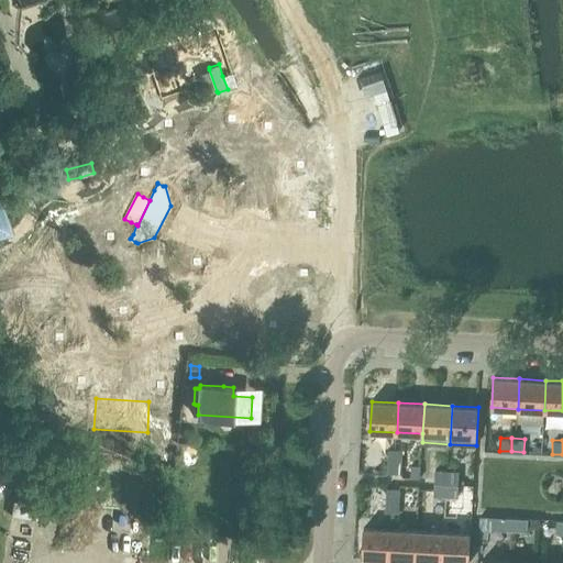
[(388,449),(388,461),(401,461),(401,450),(388,449)]
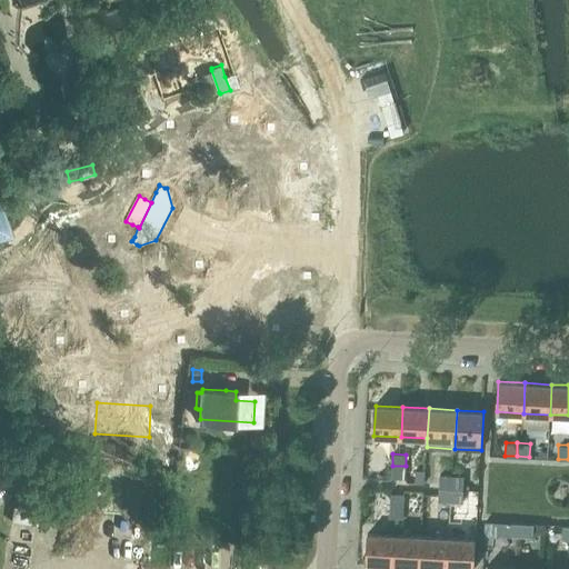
[(406,466),(392,466),(391,478),(405,478),(406,466)]
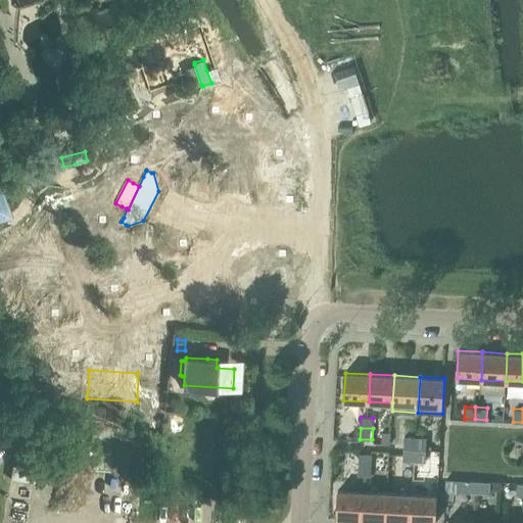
[(382,433),(381,443),(390,444),(391,433),(382,433)]
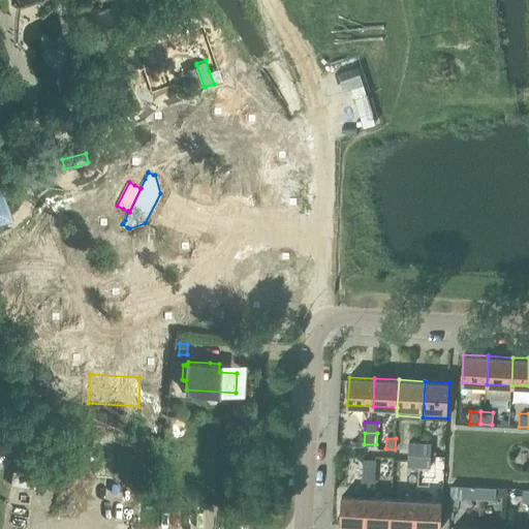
[(409,441),(408,454),(421,455),(421,442),(409,441)]
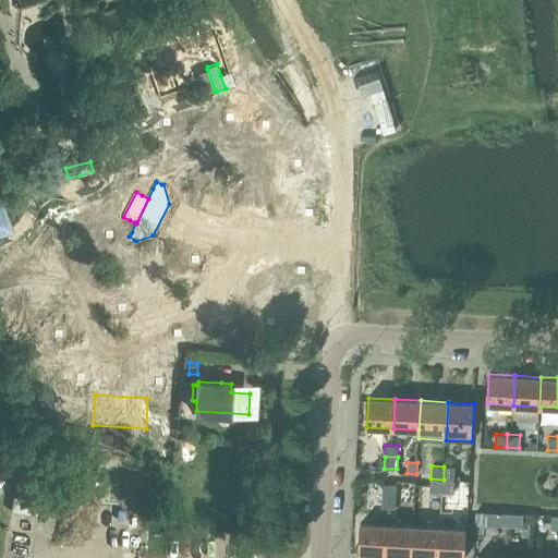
[(444,466),(444,480),(455,481),(456,466),(444,466)]
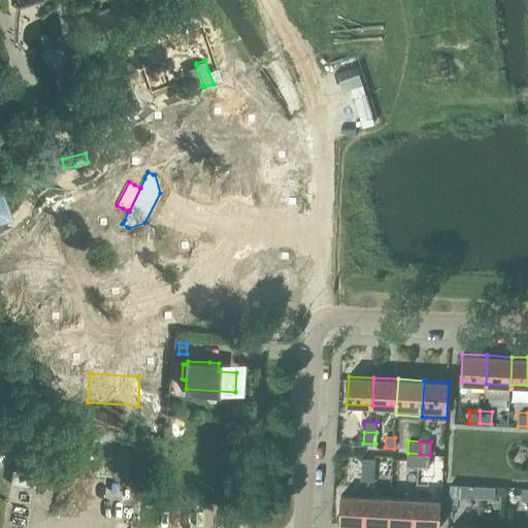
[(407,465),(419,466),(420,454),(407,453),(407,465)]
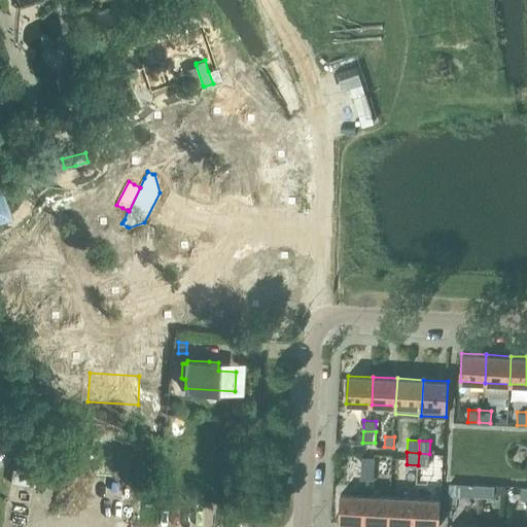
[(419,453),(418,465),(429,466),(429,454),(419,453)]
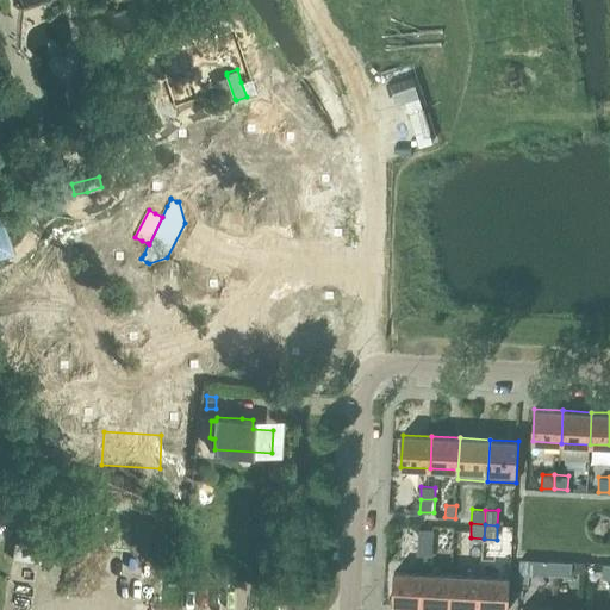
[(418,529),(418,541),(433,542),(433,529),(418,529)]
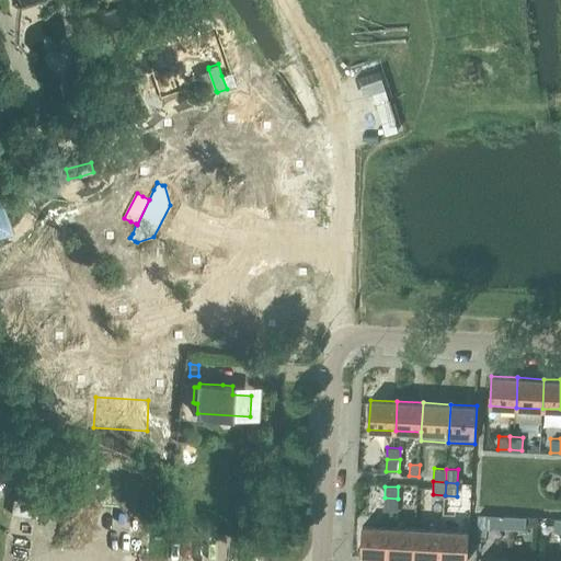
[(398,499),(385,497),(384,510),(398,511),(398,499)]
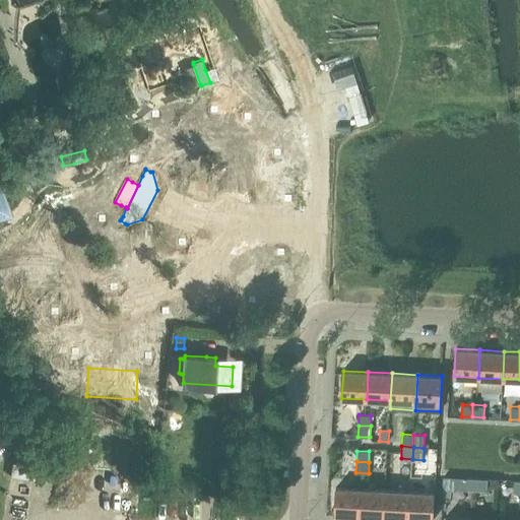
[(466,490),(477,490),(477,477),(466,477),(466,490)]
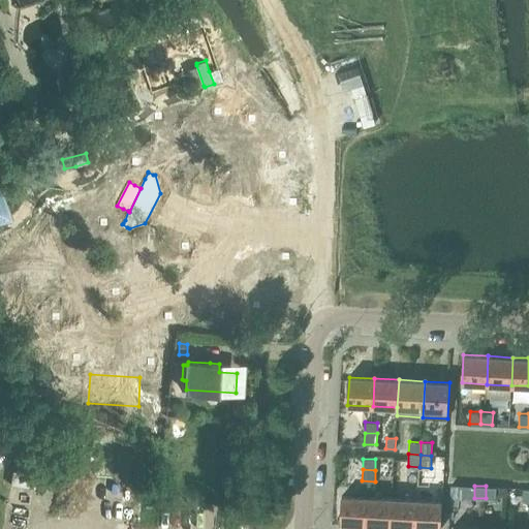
[(486,486),(486,498),(497,499),(497,487),(486,486)]
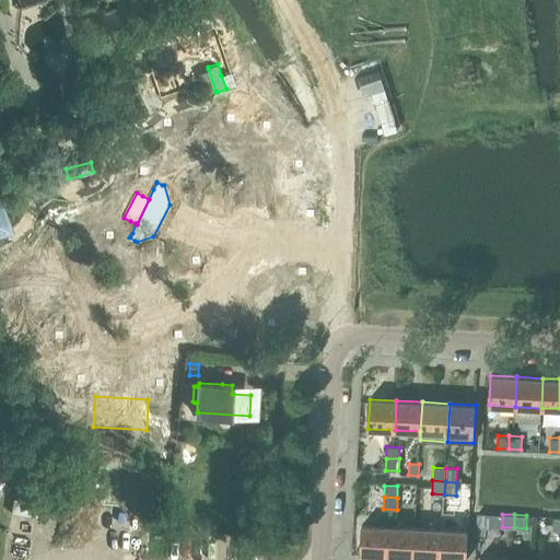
[(361,555),(387,556),(389,526),(362,525),(361,555)]
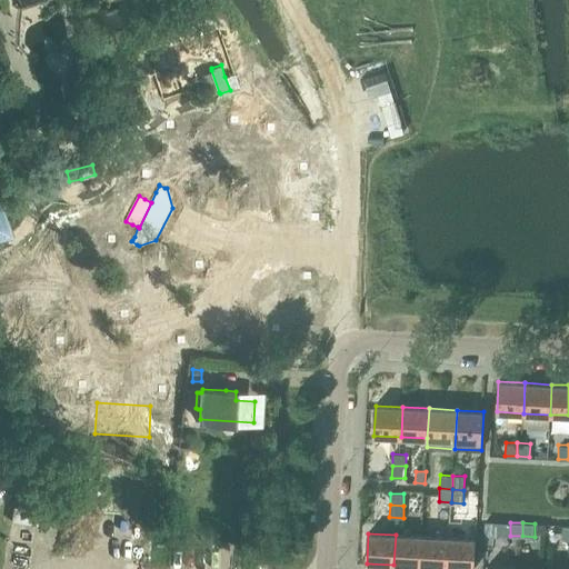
[(393,565),(420,566),(422,536),(396,535),(393,565)]
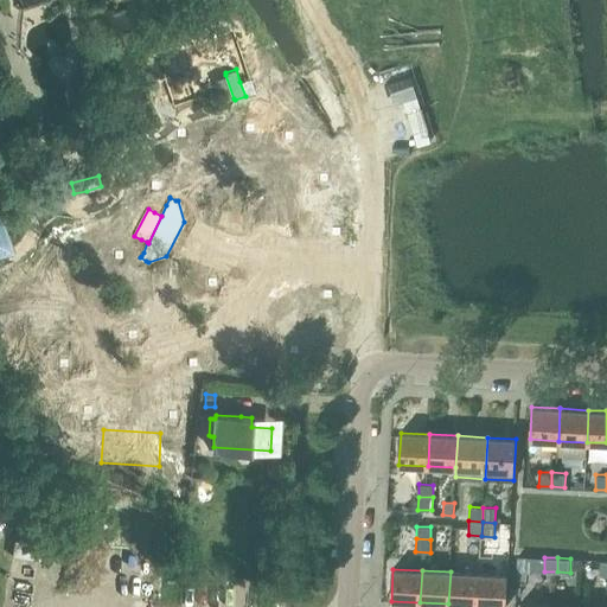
[(448,604),(478,606),(479,573),(451,572),(448,604)]
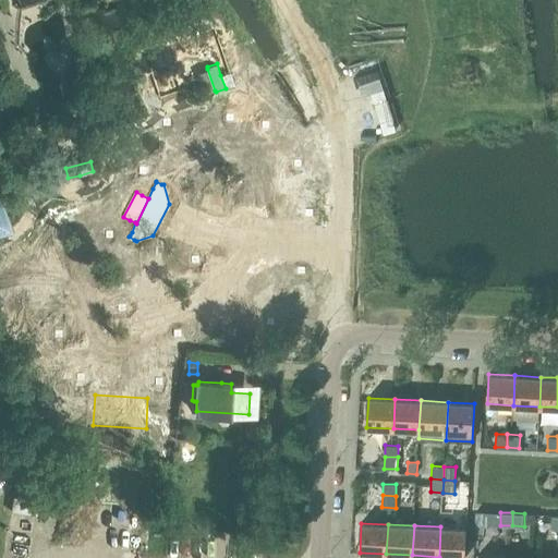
[(440,526),(439,557),(465,557),(468,529),(440,526)]
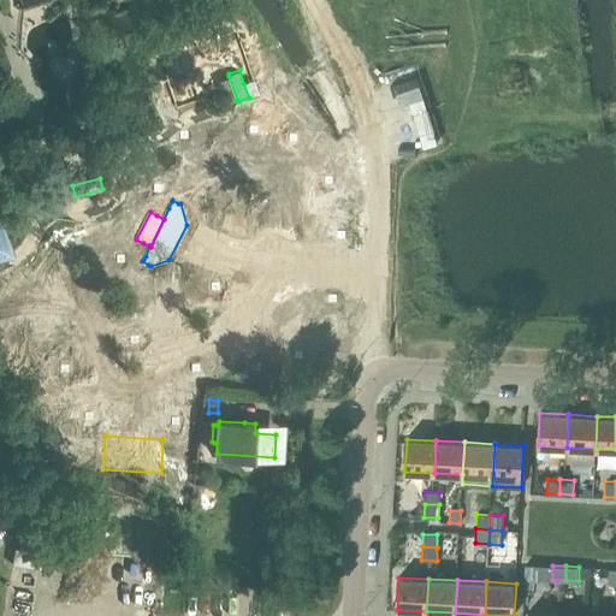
[(587,615),(615,615),(615,604),(608,604),(605,615),(602,615),(587,615)]
